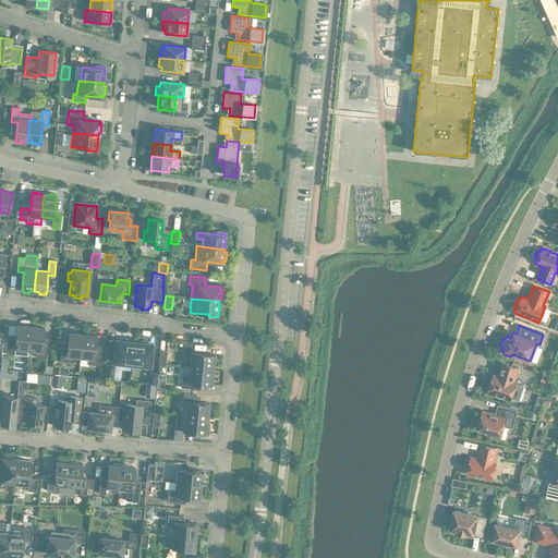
[(7,338),(5,354),(20,355),(27,356),(28,350),(31,327),(16,326),(15,336),(15,339),(7,338)]
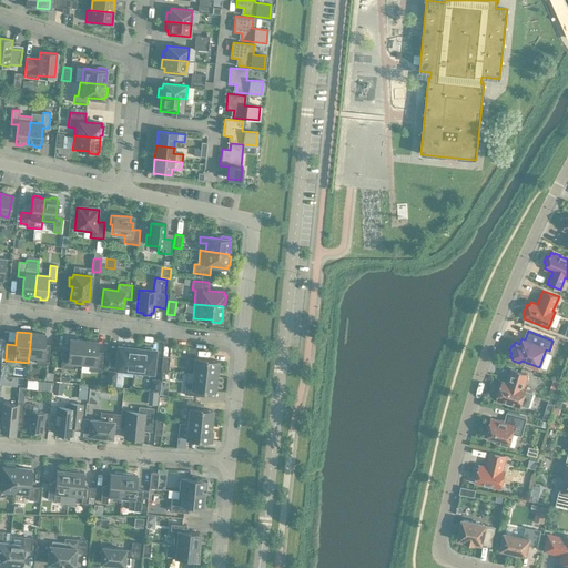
[(31,333),(29,356),(37,357),(36,364),(48,365),(50,348),(43,347),(44,334),(31,333)]
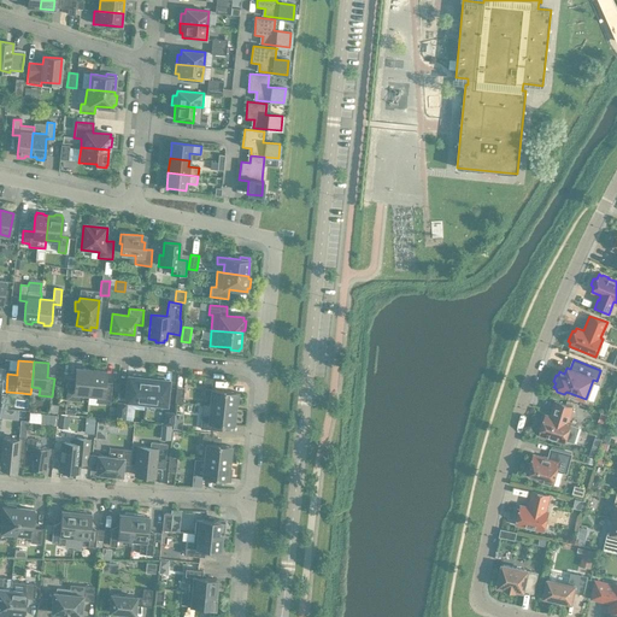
[(78,401),(80,394),(88,395),(90,370),(76,369),(75,382),(68,382),(65,400),(78,401)]
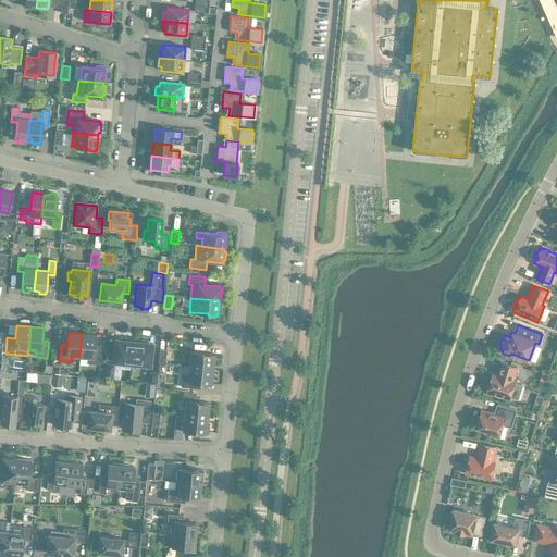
[(99,366),(100,349),(95,348),(96,335),(82,334),(79,357),(87,357),(87,363),(99,366)]
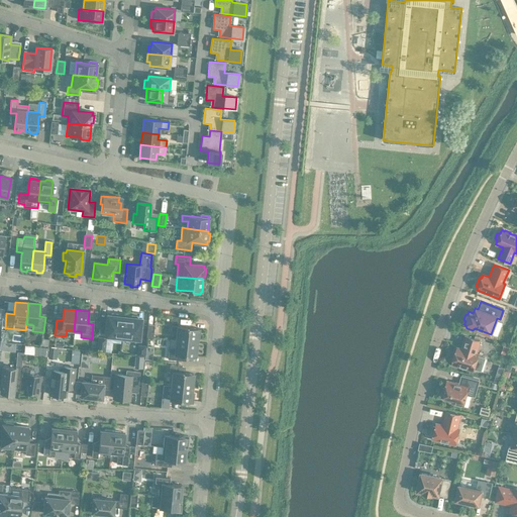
[(122,337),(124,317),(117,316),(117,314),(111,313),(110,315),(107,315),(105,335),(122,337)]
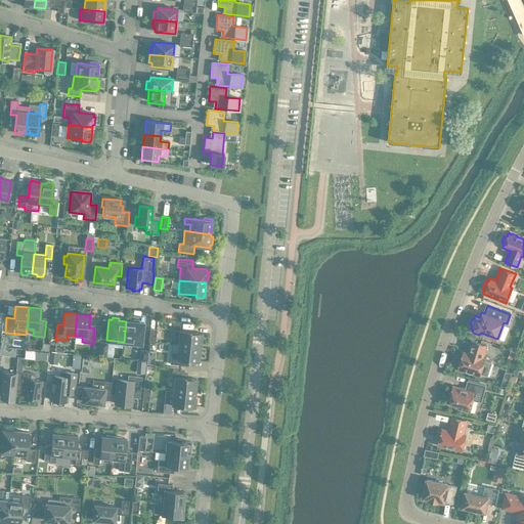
[(126,321),(124,342),(140,344),(143,323),(139,322),(140,320),(133,320),(132,322),(126,321)]
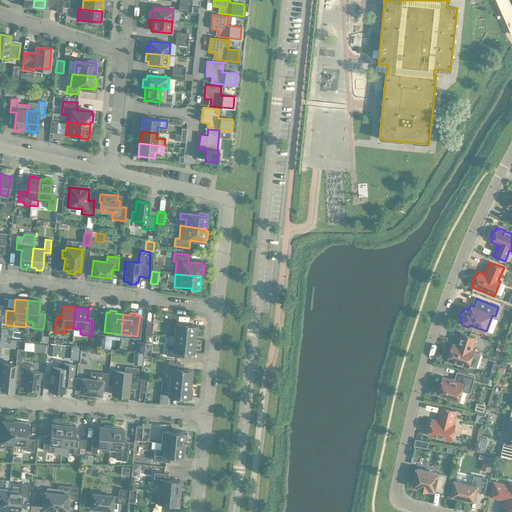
[(175,329),(174,337),(195,339),(195,334),(197,334),(198,326),(169,323),(169,328),(175,329)]
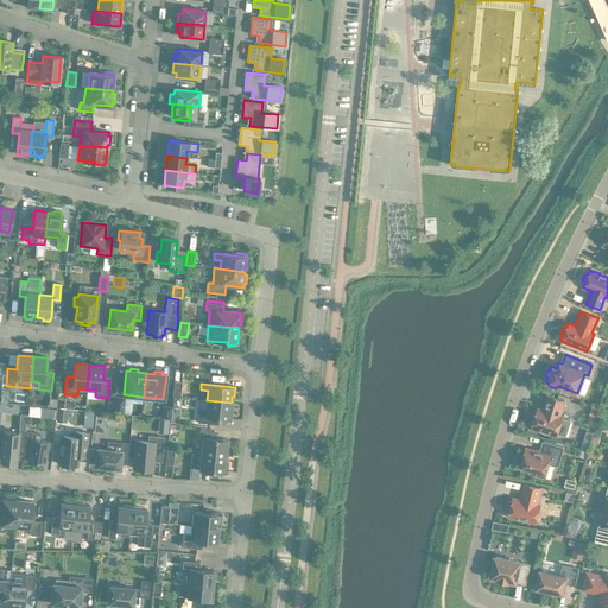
[(537,409),(531,428),(556,436),(557,434),(565,437),(570,422),(562,419),(562,417),(559,416),(564,401),(546,396),(542,411),(537,409)]
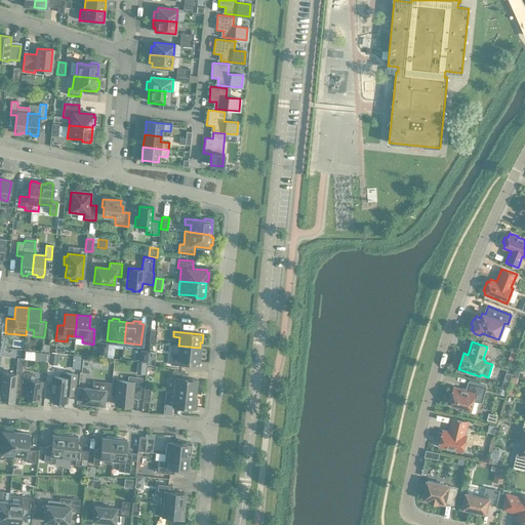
[(108,359),(109,344),(101,342),(98,358),(108,359)]
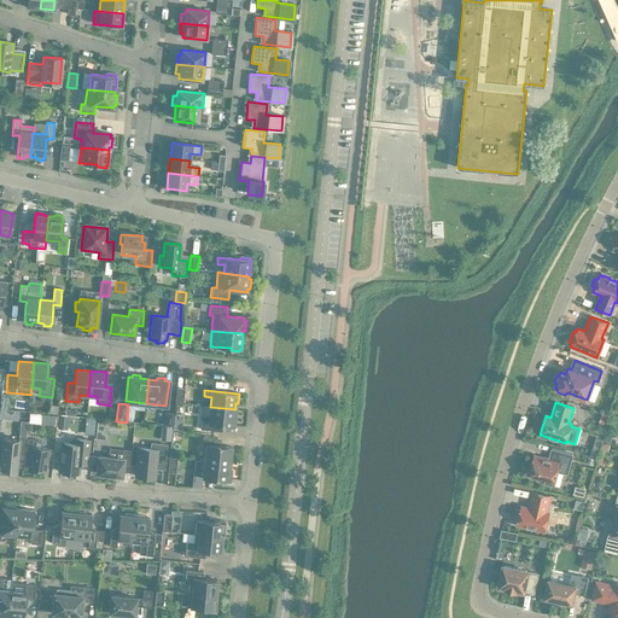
[(235,409),(210,407),(209,418),(202,417),(200,430),(219,432),(219,425),(233,426),(235,409)]
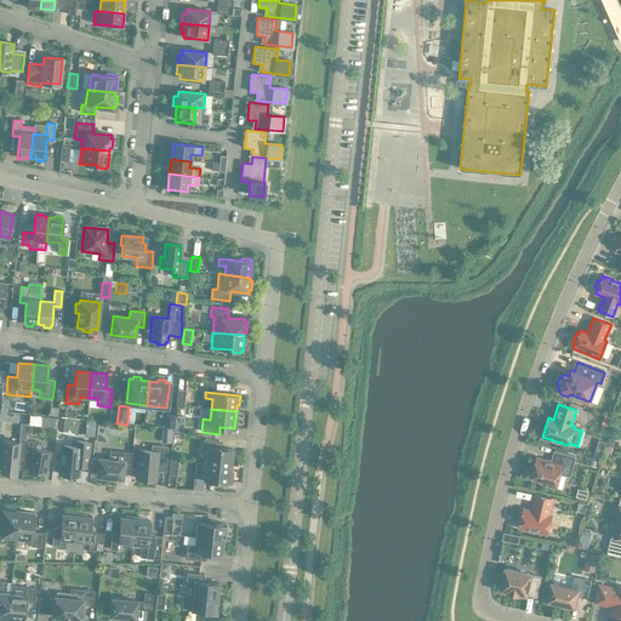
[(165,415),(164,428),(174,428),(174,415),(165,415)]
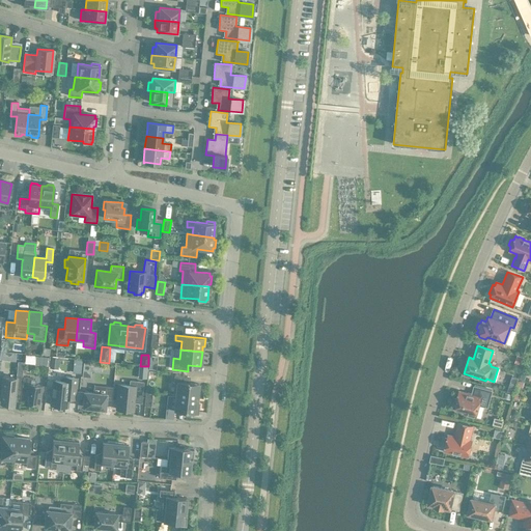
[(33,356),(32,364),(47,366),(48,358),(33,356)]
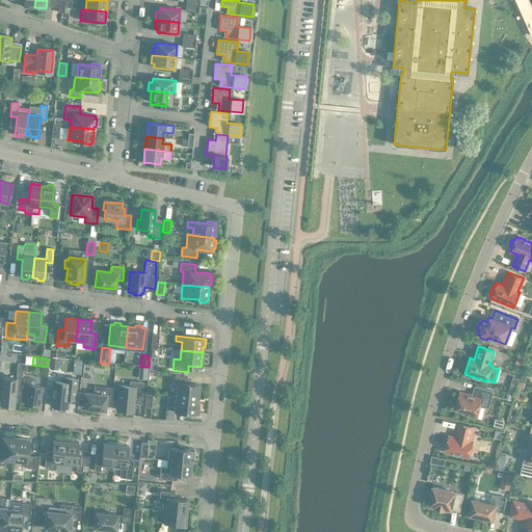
[(517,356),(515,364),(522,366),(524,358),(517,356)]
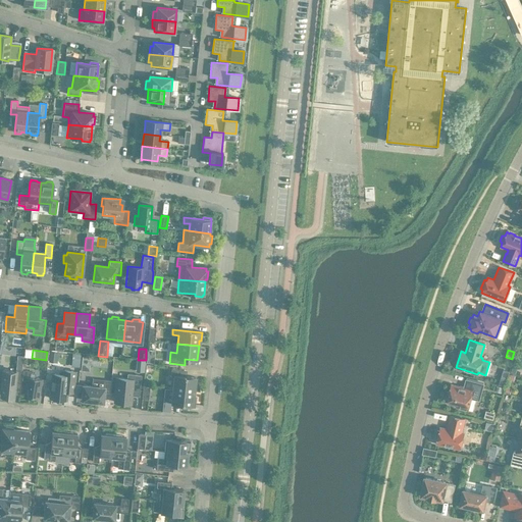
[(49,351),(48,362),(56,363),(58,352),(49,351)]
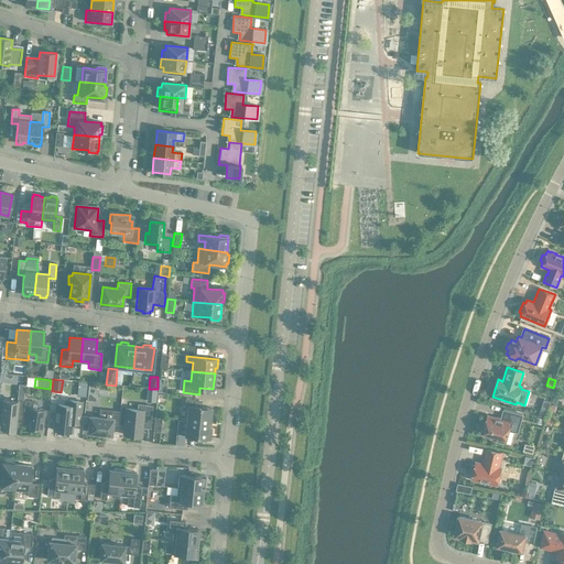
[(78,381),(77,396),(86,397),(87,382),(78,381)]
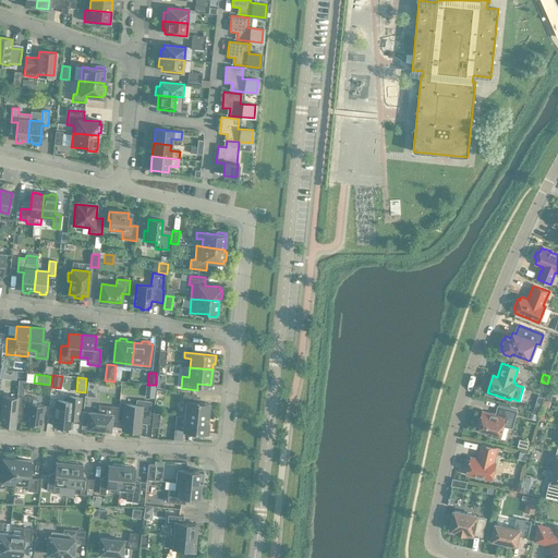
[(106,390),(107,383),(87,380),(86,397),(95,397),(95,389),(106,390)]
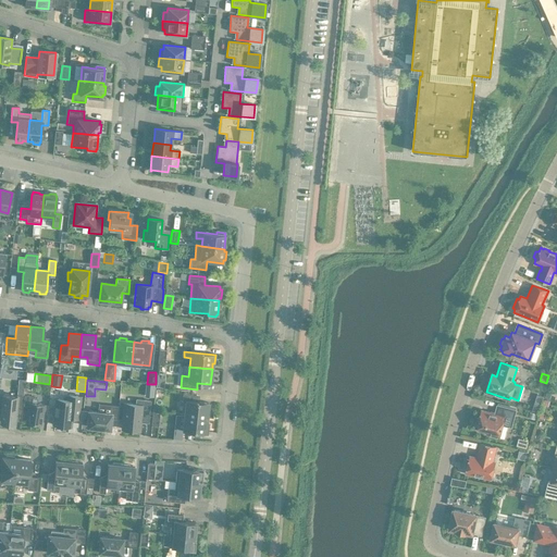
[(186,401),(184,416),(207,418),(208,404),(196,401),(196,395),(183,394),(182,401),(186,401)]
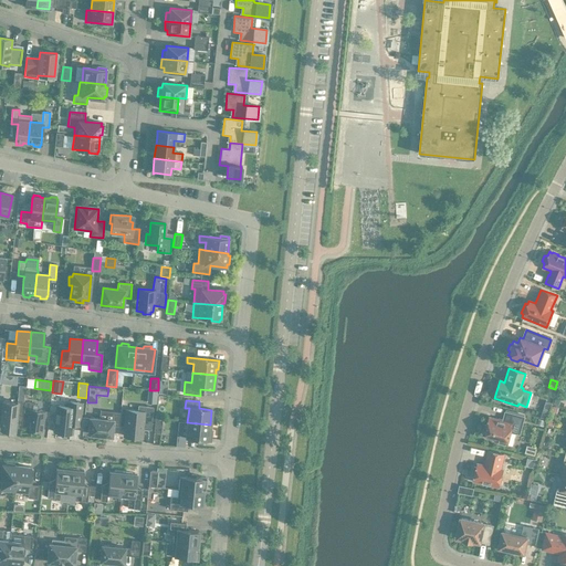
[(2,401),(0,423),(0,429),(14,430),(16,417),(22,417),(23,401),(17,401),(17,402),(2,401)]
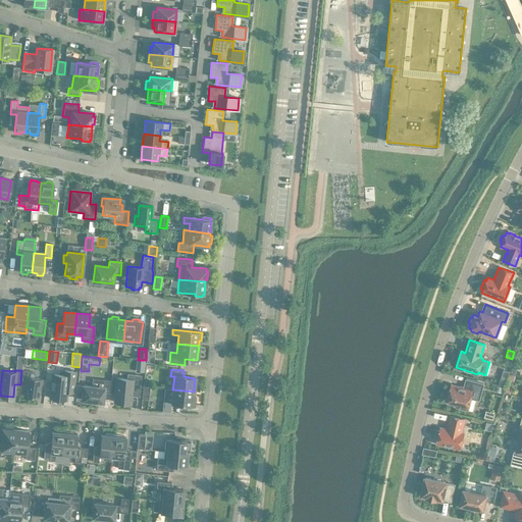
[(32,371),(22,370),(22,380),(27,380),(23,396),(38,399),(41,379),(31,377),(32,371)]
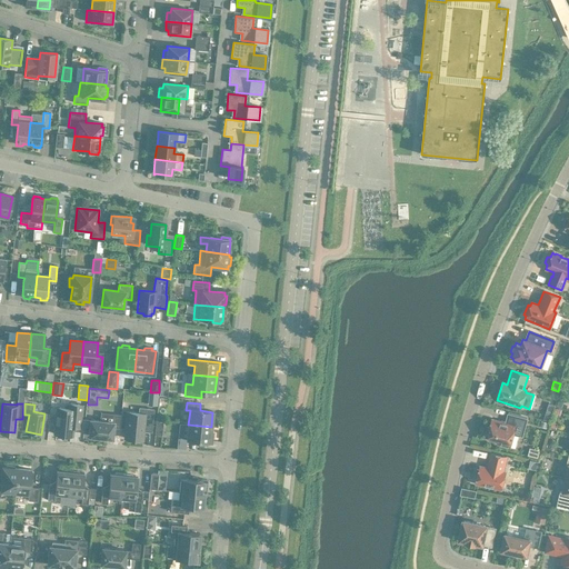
[(72,436),(73,427),(75,426),(75,423),(81,425),(83,406),(69,403),(68,409),(57,408),(53,435),(72,436)]
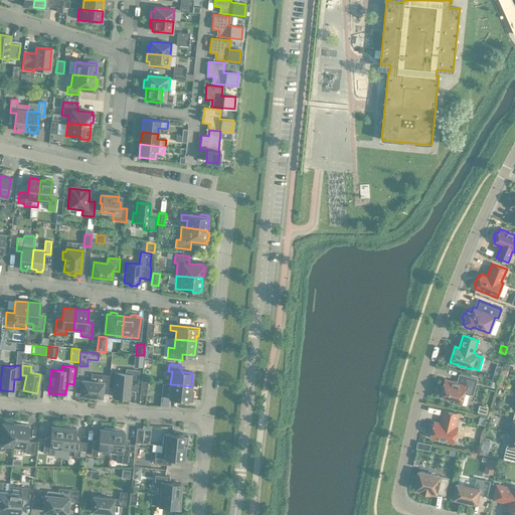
[(496,365),(491,380),(497,382),(502,367),(496,365)]
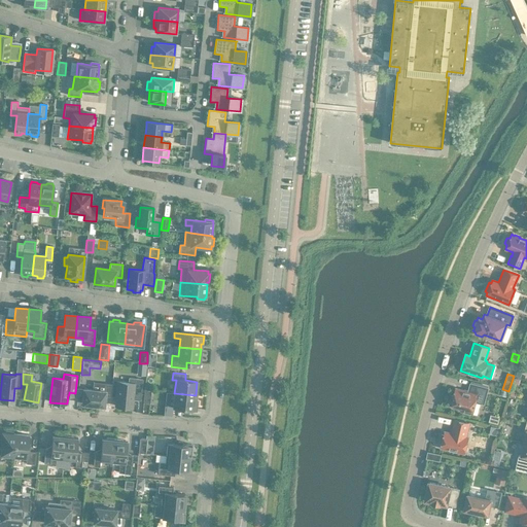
[(117,382),(115,407),(132,408),(133,399),(135,398),(135,396),(140,397),(142,380),(129,378),(129,383),(117,382)]
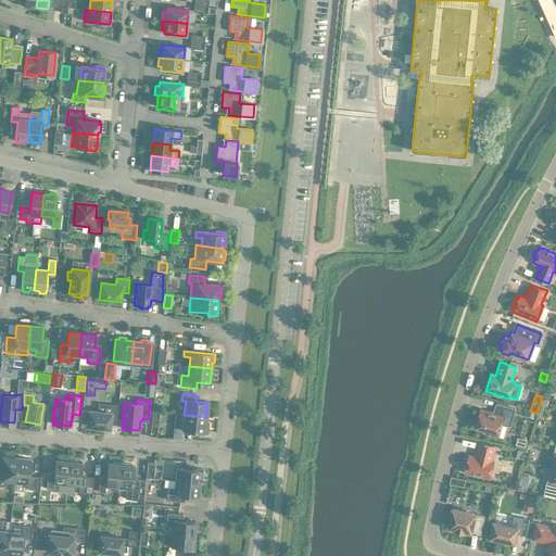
[(87,426),(110,429),(111,418),(116,419),(118,406),(111,405),(111,413),(88,411),(87,426)]
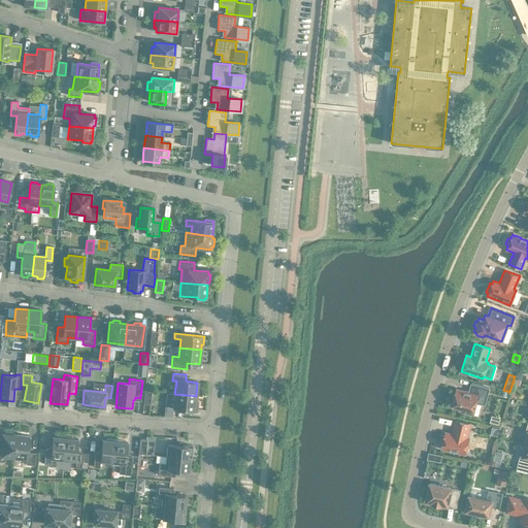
[(453,396),(451,399),(451,403),(452,404),(452,405),(462,408),(461,411),(472,415),(475,402),(484,404),(488,389),(471,385),(470,385),(471,386),(469,393),(456,389),(454,396),(453,396)]
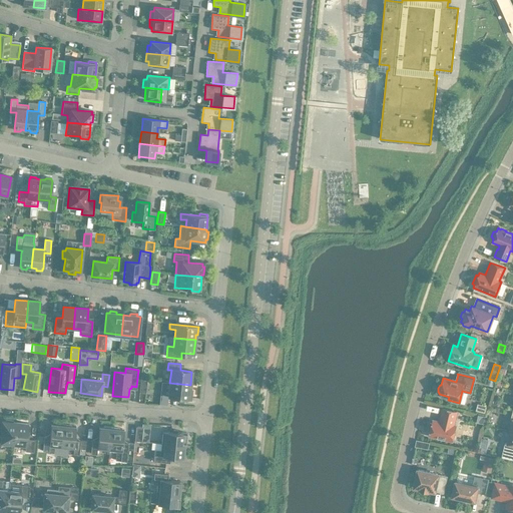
[(189,390),(190,385),(169,383),(168,397),(191,399),(192,391),(189,390)]
